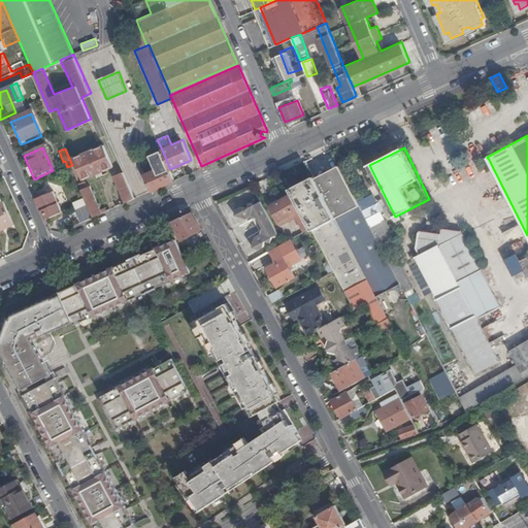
[(102,149),(73,161),(83,182),(111,170),(102,149)]
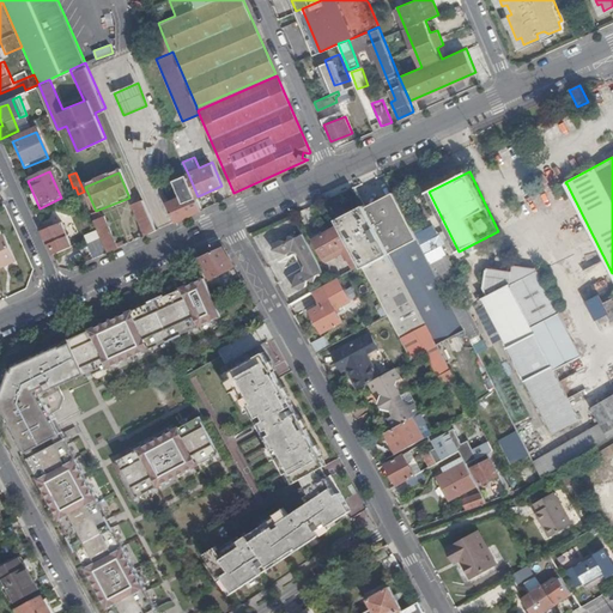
[(178,196),(169,201),(176,219),(202,207),(198,196),(188,174),(173,181),(178,196)]
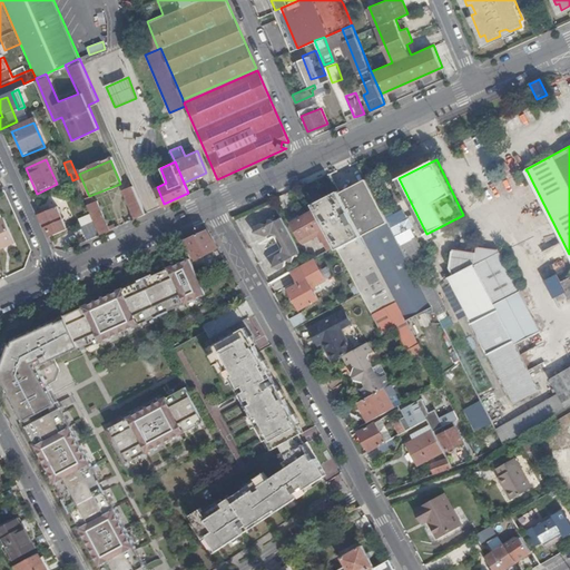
[(365,182),(340,196),(349,214),(377,268),(379,269),(404,317),(430,304),(414,274),(377,204),(375,199),(365,182)]
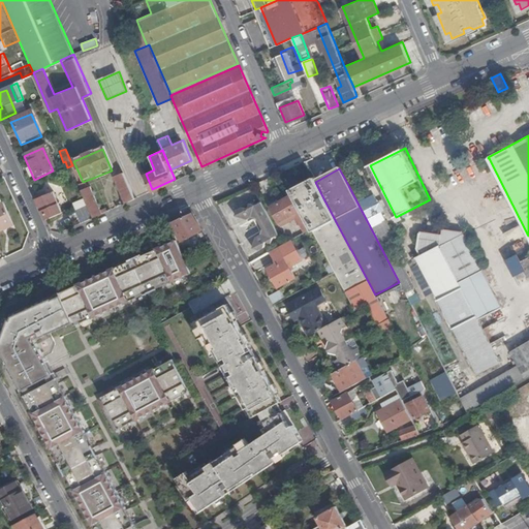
[(114,181),(125,206),(134,201),(123,175),(115,178),(114,181)]
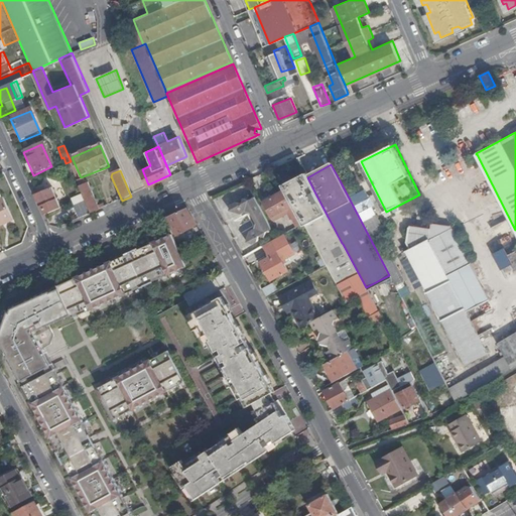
[(305,173),(283,185),(303,224),(313,242),(321,259),(327,267),(336,285),(346,303),(346,304),(357,298),(364,312),(368,318),(379,312),(367,289),(366,287),(343,244),(342,243),(315,194),(307,177),(305,173)]
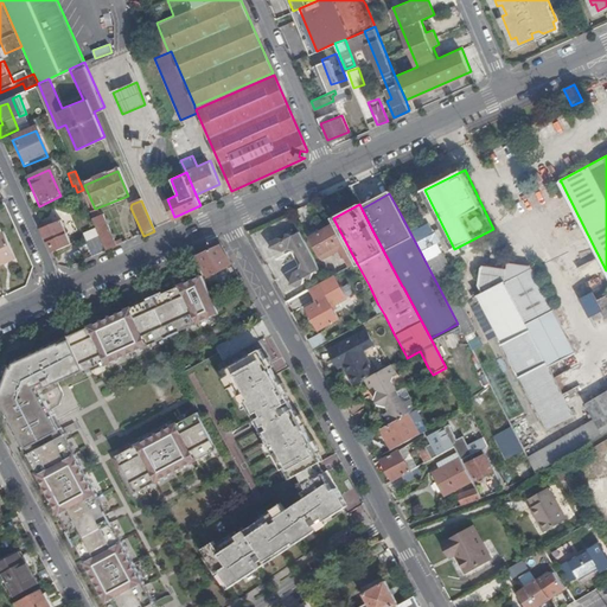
[(97,212),(91,215),(101,240),(107,253),(122,246),(120,241),(114,243),(103,218),(100,219),(97,212)]
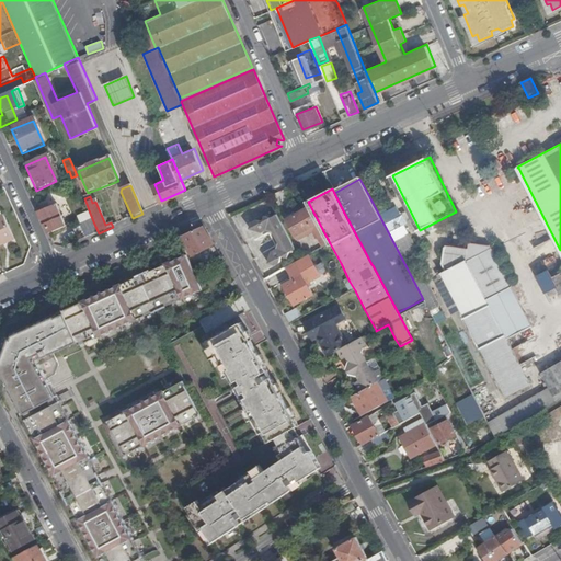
[(371,201),(408,270),(414,265),(422,262),(403,226),(407,224),(402,216),(391,221),(378,197),(371,201)]
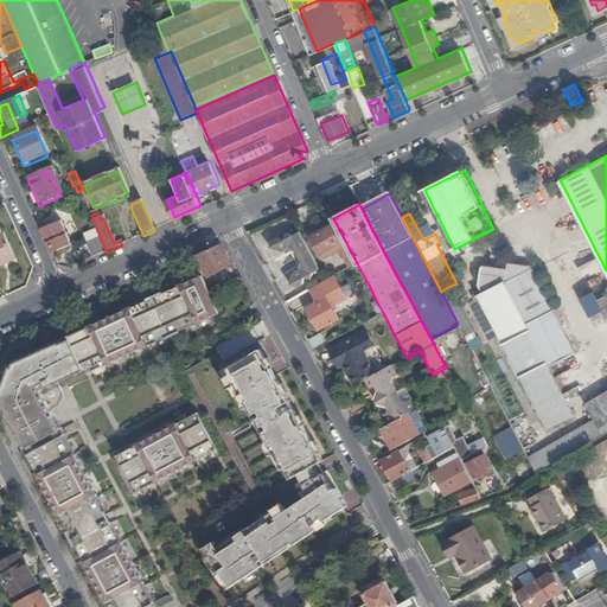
[(61,223),(40,232),(51,256),(70,247),(61,223)]
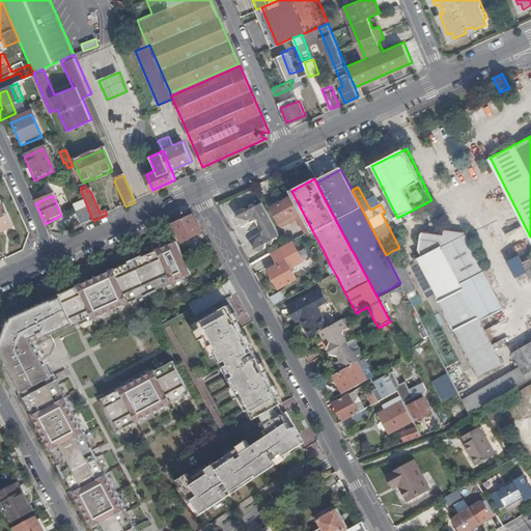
[(3,229),(15,224),(5,203),(0,205),(0,233),(5,232),(3,229)]
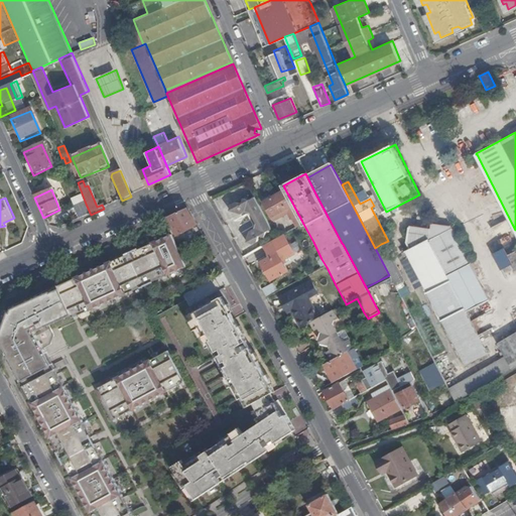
[(266,233),(272,230),(262,213),(255,198),(249,201),(244,200),(242,205),(237,204),(231,207),(229,212),(241,216),(245,213),(251,214),(259,217),(257,225),(256,229),(254,230),(250,232),(246,243),(252,245),(257,242),(259,237),(264,239),(266,233)]
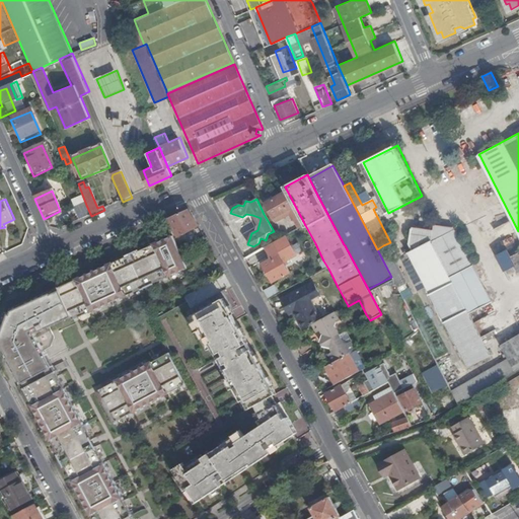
[(75,210),(80,221),(91,216),(86,205),(75,210)]
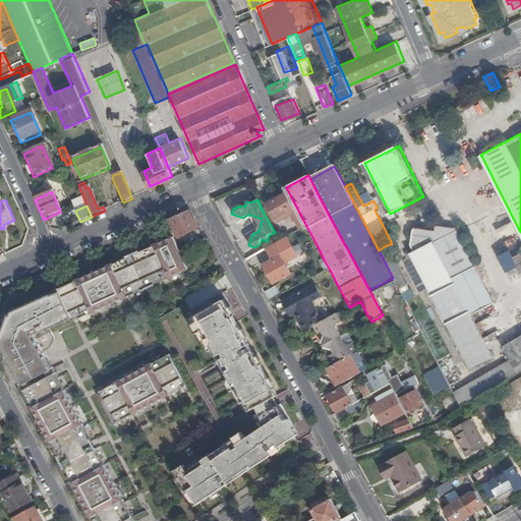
[(190,210),(170,219),(180,238),(199,227),(190,210)]
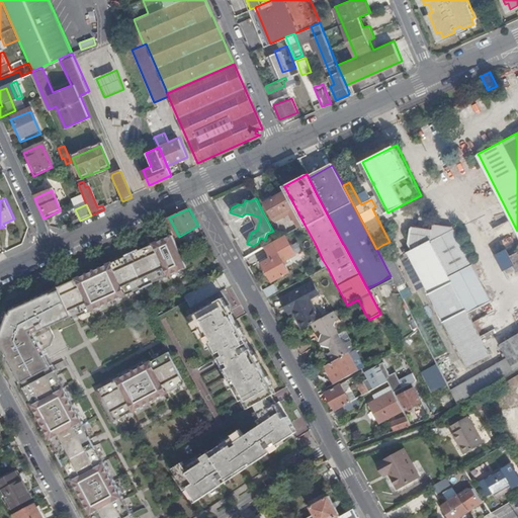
[(260,218),(252,214),(258,226),(260,218)]
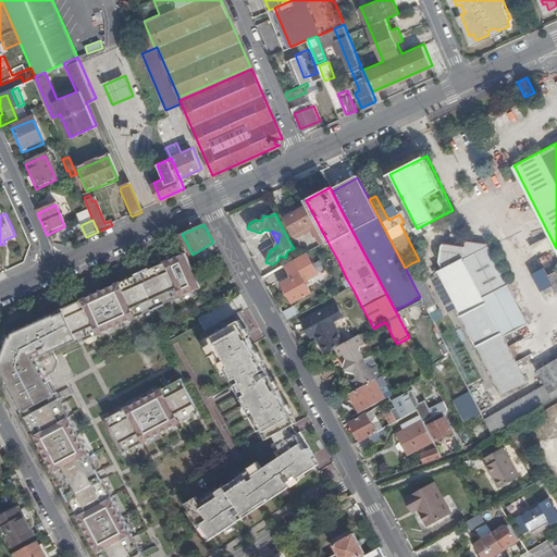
[(477,346),(475,346),(477,347),(502,395),(525,382),(497,327),(522,313),(489,247),(478,245),(477,248),(463,246),(463,249),(441,246),(438,261),(442,270),(437,272),(437,273),(438,272),(460,316),(460,317),(461,317),(477,346)]
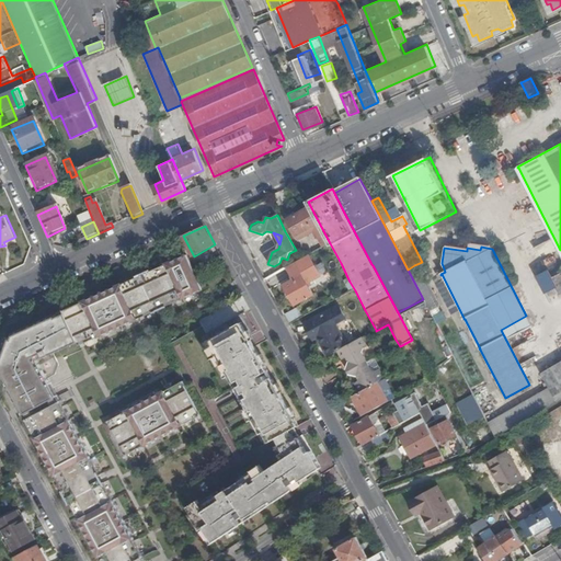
[(203,289),(187,254),(151,271),(152,273),(140,278),(139,276),(65,310),(66,312),(56,316),(56,313),(13,333),(12,339),(7,338),(0,359),(0,365),(3,366),(2,373),(9,385),(12,382),(16,391),(13,393),(20,405),(53,387),(48,377),(56,373),(59,365),(54,353),(79,342),(80,345),(158,310),(156,307),(163,304),(164,307),(203,289)]
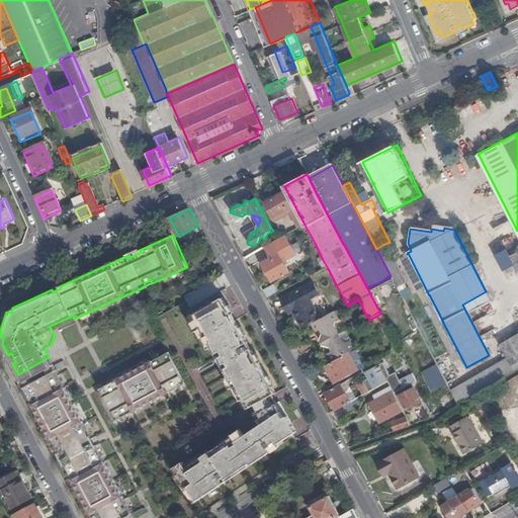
[(278,240),(264,248),(270,259),(262,264),(272,282),(288,273),(284,266),(286,265),(284,261),(295,256),(284,236),(278,240)]
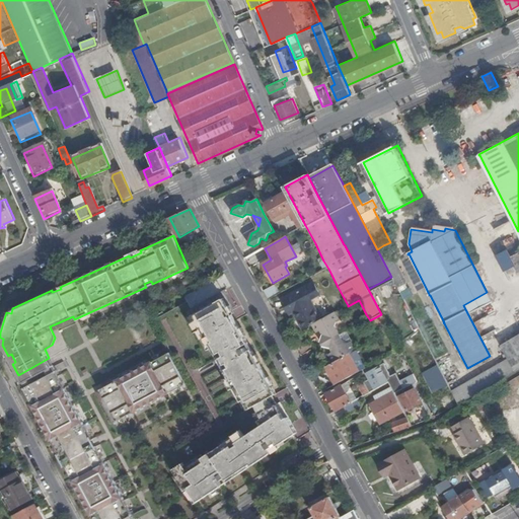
[(391,277),(395,285),(401,281),(383,245),(377,249),(391,277)]
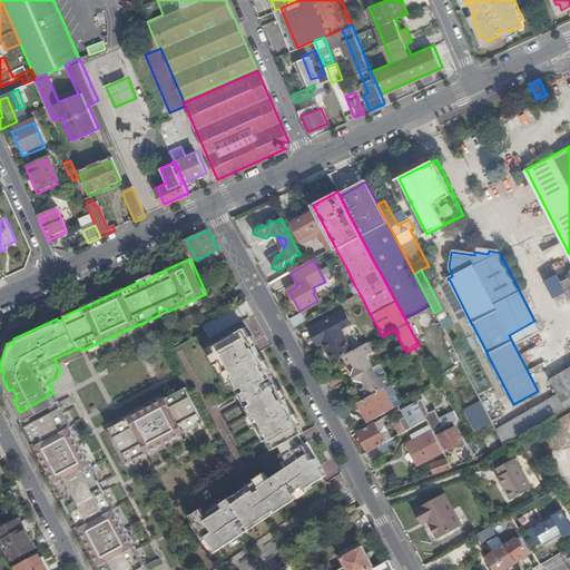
[(569,293),(561,274),(547,282),(559,307),(569,302),(569,293)]
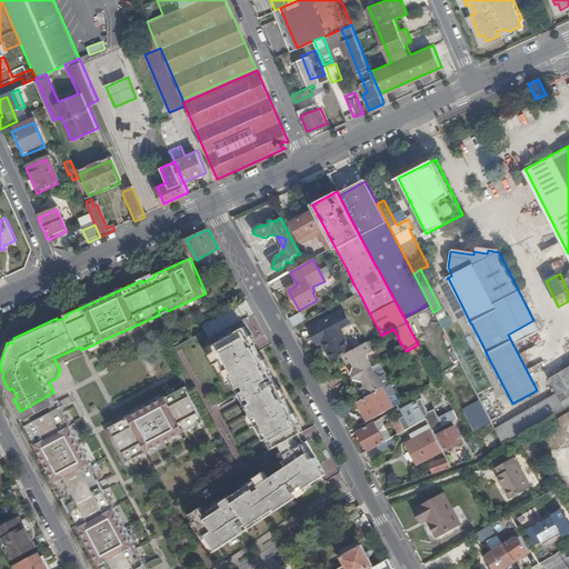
[(355,297),(360,295),(355,286),(350,288),(355,297)]
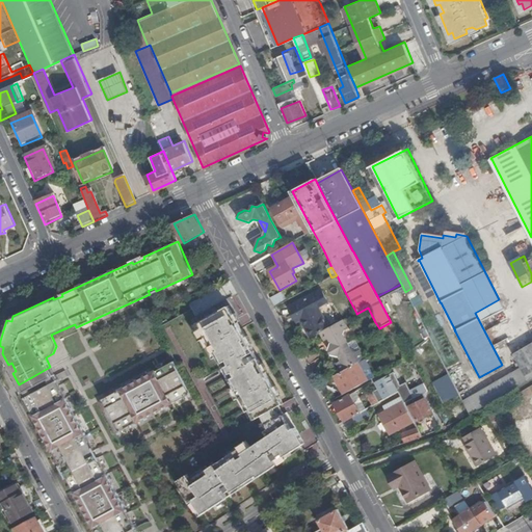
[(289,308),(294,316),(298,314),(301,319),(312,338),(328,328),(317,308),(327,302),(321,290),(289,308)]
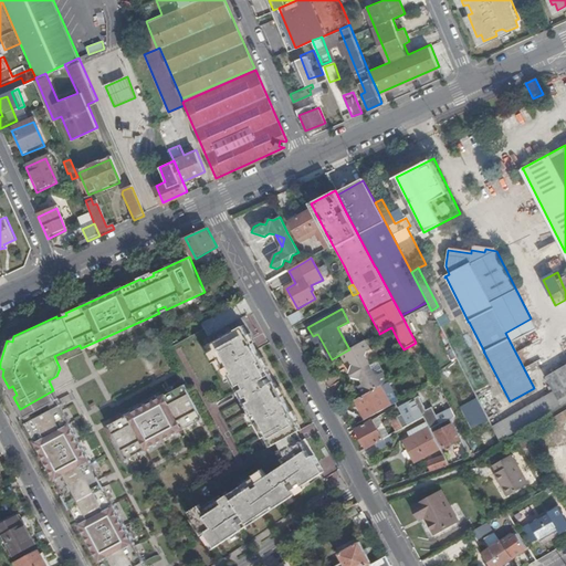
[(436,314),(442,327),(451,322),(444,310),(436,314)]
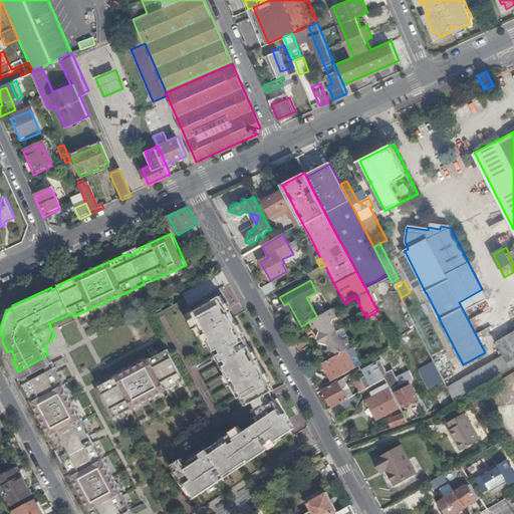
[(260,289),(265,298),(276,292),(271,283),(260,289)]
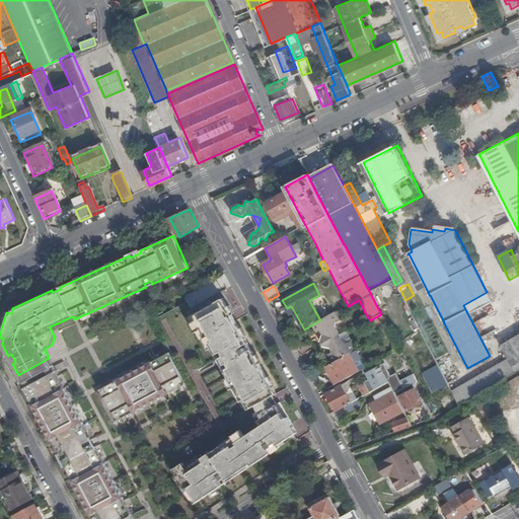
[(248,343),(223,297),(194,314),(197,318),(191,321),(196,330),(202,327),(219,359),(226,354),(228,357),(220,361),(247,410),(256,404),(264,417),(258,420),(262,425),(245,436),(242,432),(222,446),(224,449),(213,457),(209,450),(205,452),(210,459),(207,461),(206,459),(201,462),(200,461),(189,469),(183,462),(174,468),(183,482),(181,483),(192,497),(196,494),(200,501),(223,485),(220,480),(222,478),(222,479),(226,476),(229,480),(272,452),(270,448),(274,446),(271,442),(273,440),(277,446),(298,432),(281,401),(277,403),(273,395),(277,393),(251,349),(247,351),(245,347),(241,349),(240,347),(248,343)]
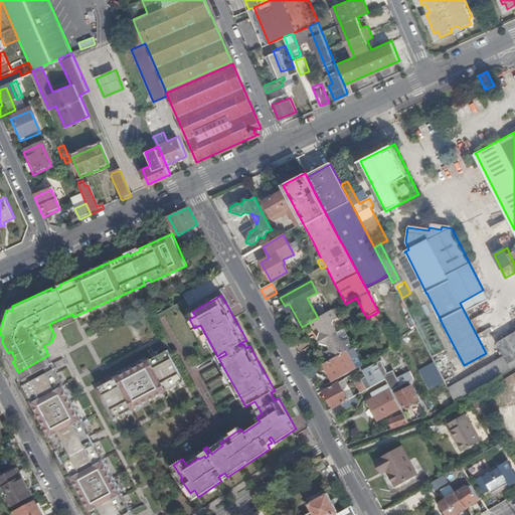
[(372,328),(383,322),(378,312),(367,318),(367,319),(372,328)]
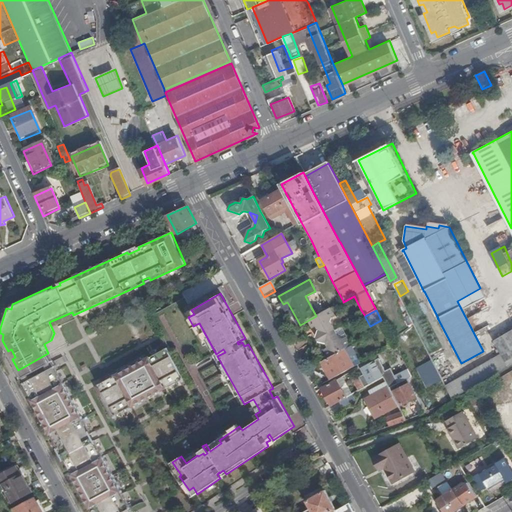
[(502,353),(445,386),(452,400),(459,396),(511,364),(511,330),(494,340),(502,353)]
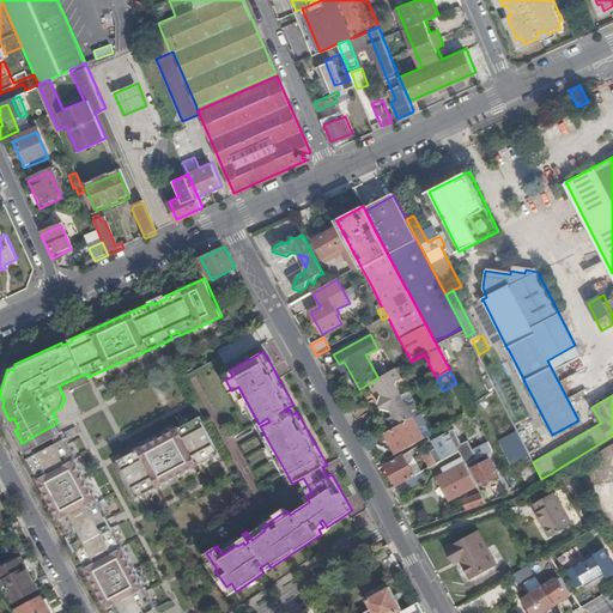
[(201,414),(114,461),(134,497),(220,451),(201,414)]
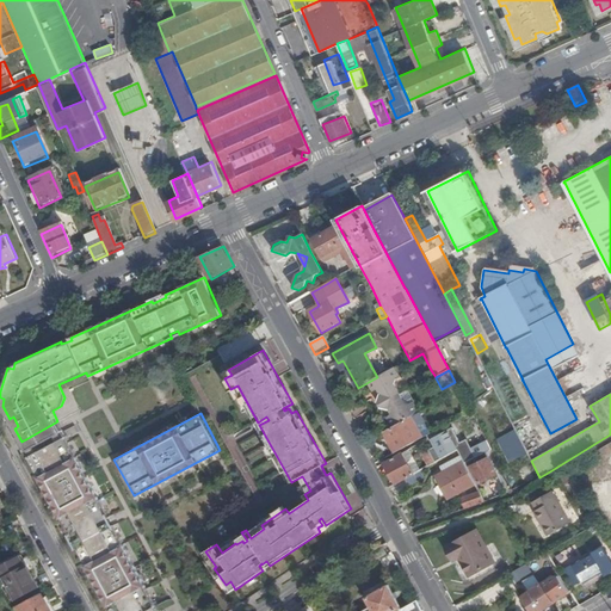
[(423,438),(411,418),(383,433),(395,454),(423,438)]
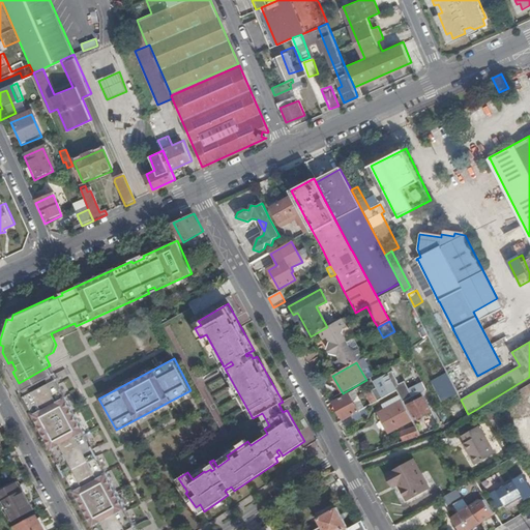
[(54,372),(50,365),(19,383),(22,389),(54,372)]
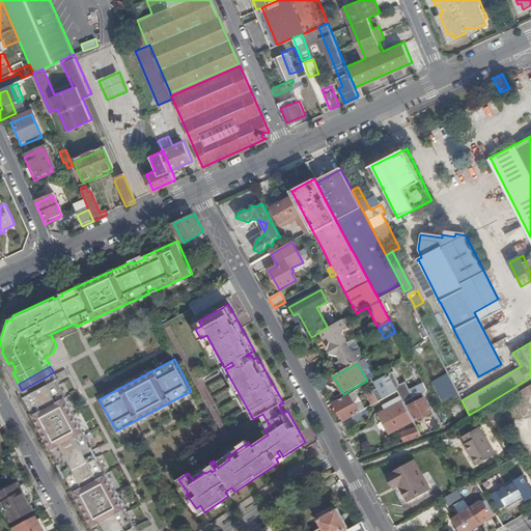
[(94,449),(54,372),(22,390),(61,464),(63,463),(68,473),(67,474),(98,530),(136,530),(134,527),(136,526),(99,455),(95,457),(92,450),(94,449)]
